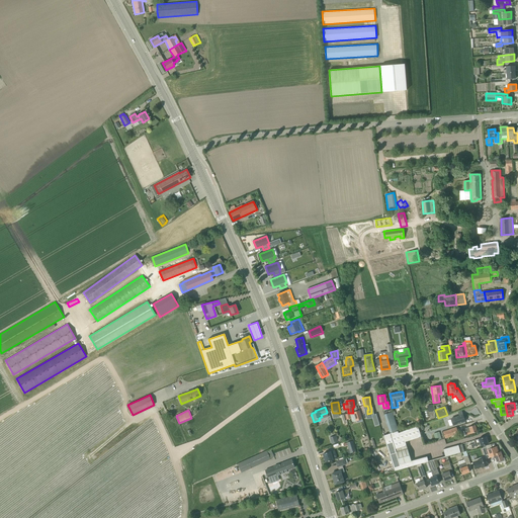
[(353,412),(357,423),(362,421),(359,410),(353,412)]
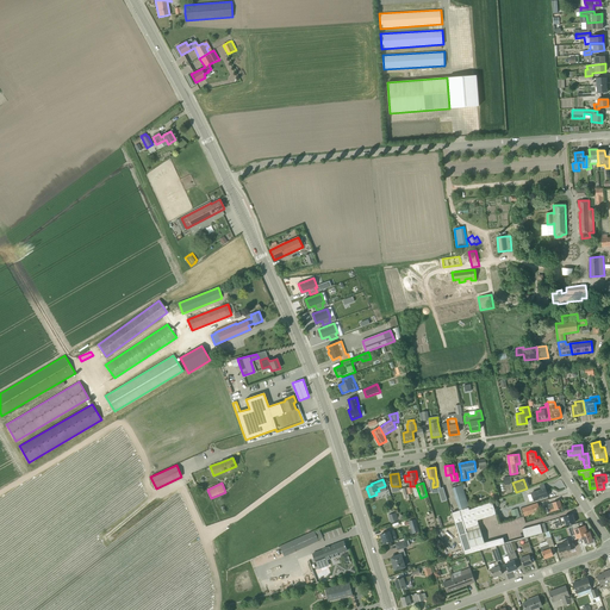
[(452,485),(454,491),(460,510),(452,512),(465,554),(505,543),(503,539),(503,537),(485,542),(478,520),(497,515),(493,505),(493,504),(493,503),(470,510),(461,483),(452,485)]
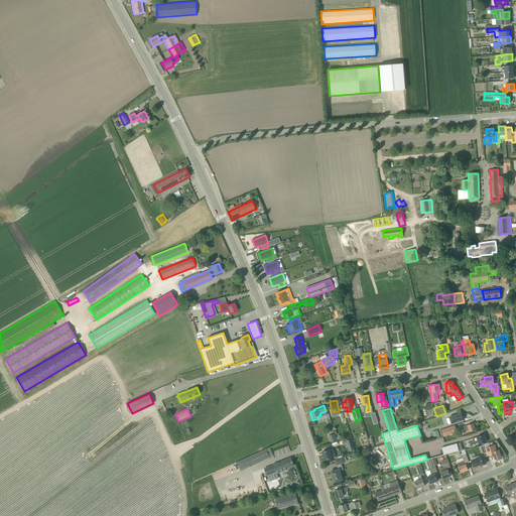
[(453,416),(449,417),(452,423),(455,422),(464,419),(460,409),(457,410),(459,414),(453,416)]
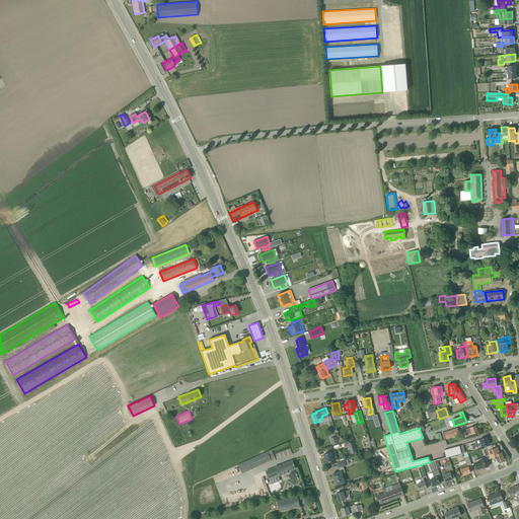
[(476,426),(470,428),(465,430),(466,431),(466,433),(465,434),(466,435),(466,436),(478,432),(477,429),(476,426)]
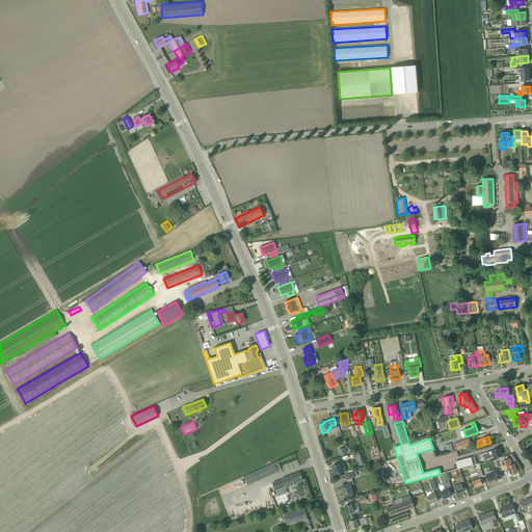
[(463,441),(455,444),(457,450),(472,445),(470,441),(463,442),(463,441)]
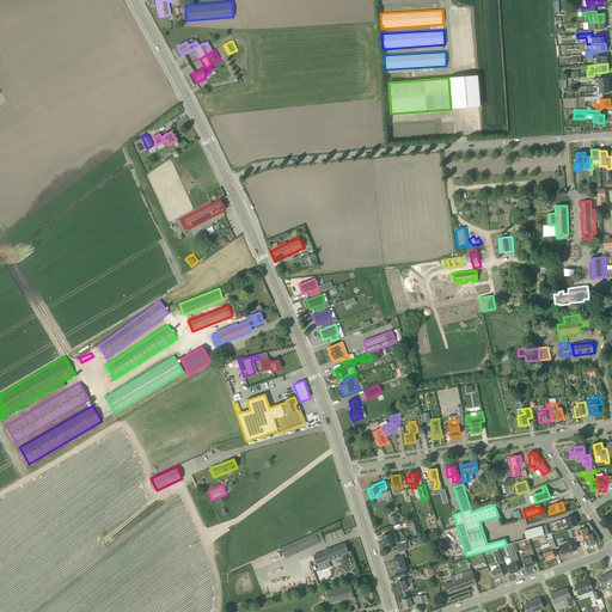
[(392,525),(399,522),(397,514),(390,516),(392,525)]
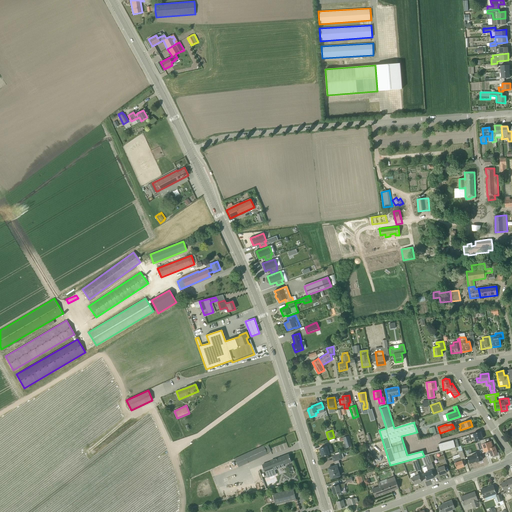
[(476,441),(483,439),(480,431),(473,433),(473,434),(471,434),(468,435),(468,436),(469,435),(470,438),(464,440),(466,444),(472,443),(471,442),(476,441)]
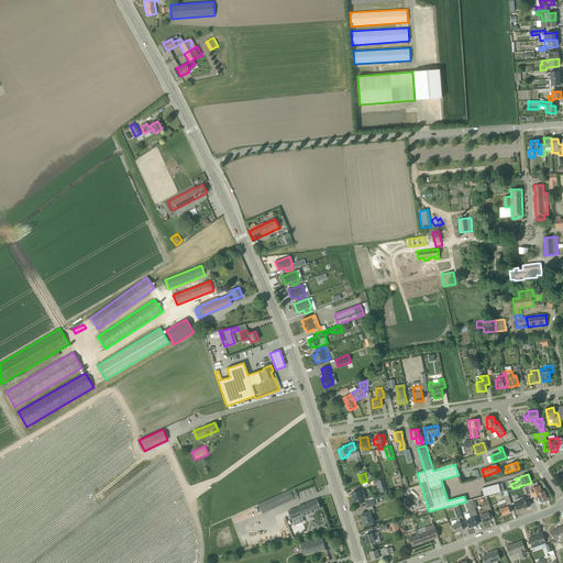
[(384,478),(377,481),(381,493),(387,490),(384,478)]
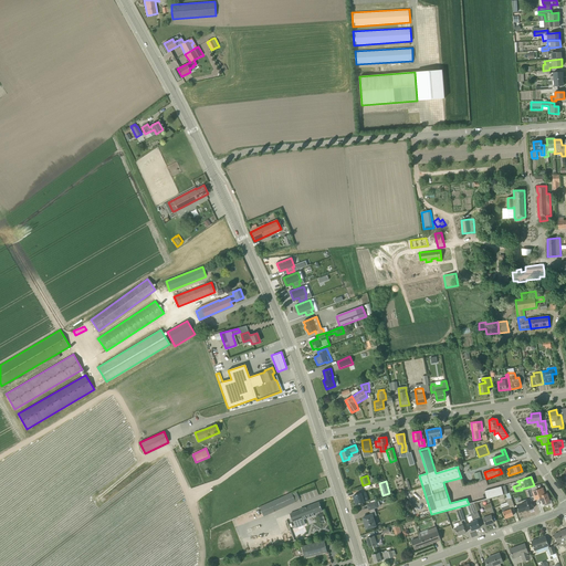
[(553,503),(552,502),(551,500),(549,501),(547,494),(544,494),(543,495),(541,489),(538,484),(532,486),(533,492),(533,493),(535,500),(540,499),(541,501),(542,501),(543,504),(544,504),(545,505),(545,506),(552,503),(552,504),(553,503)]
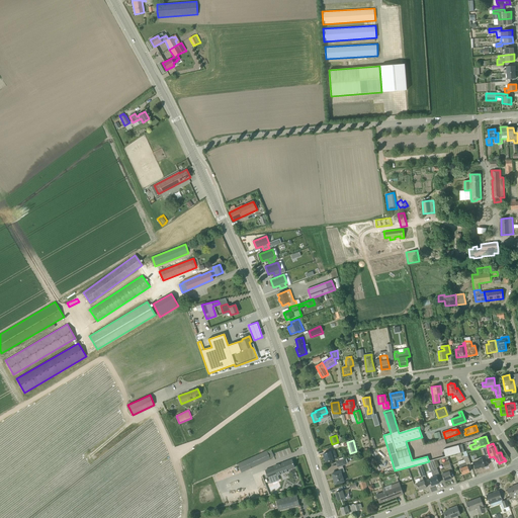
[(460,452),(458,445),(443,449),(445,456),(460,452)]
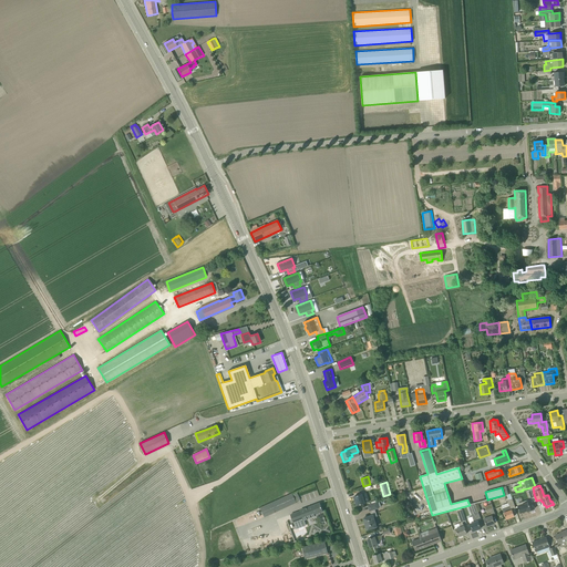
[(302,503),(319,496),(317,490),(300,496),(302,503)]
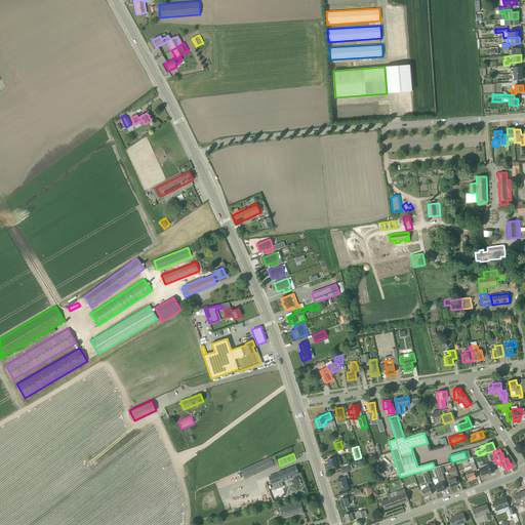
[(271,456),(266,458),(241,470),(245,479),(275,466),(271,456)]
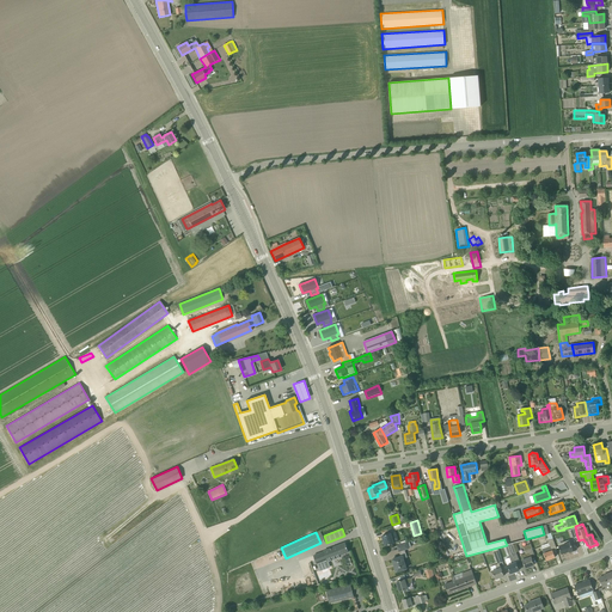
[(385,546),(393,543),(392,537),(393,537),(392,533),(381,537),(385,546)]
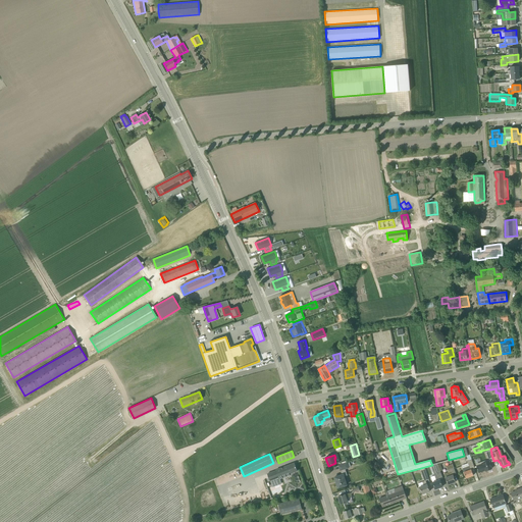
[(471,460),(468,461),(467,461),(468,463),(469,466),(463,468),(464,472),(466,478),(470,476),(472,475),(473,475),(471,469),(475,468),(471,460)]
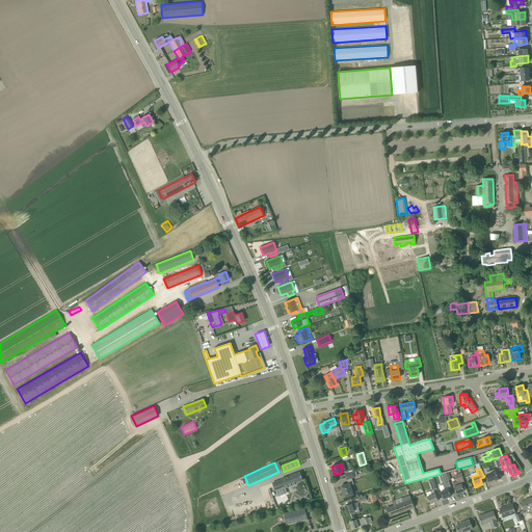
[(495,470),(490,471),(491,472),(491,473),(485,475),(488,482),(495,479),(495,480),(502,477),(499,470),(495,471),(495,470)]
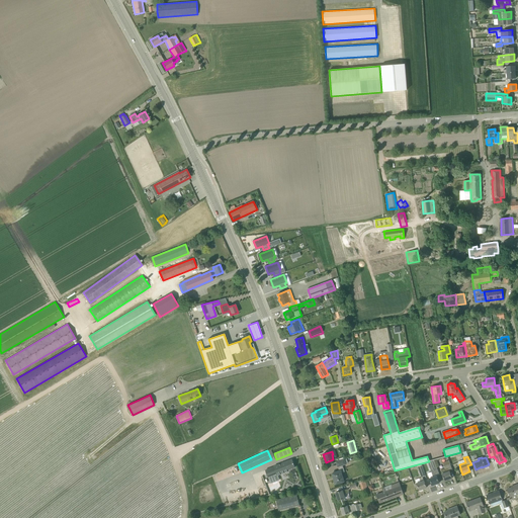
[(295,467),(292,459),(274,466),(274,467),(265,470),(268,477),(270,484),(279,481),(277,476),(288,471),(288,469),(295,467)]
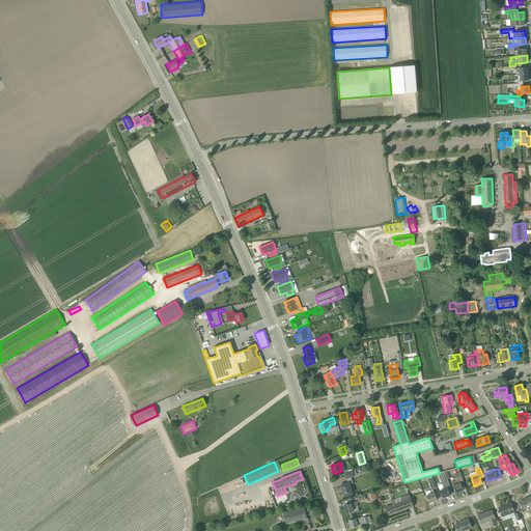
[(439,474),(442,483),(444,490),(440,491),(443,498),(450,495),(448,488),(450,487),(448,479),(445,473),(445,472),(439,474)]
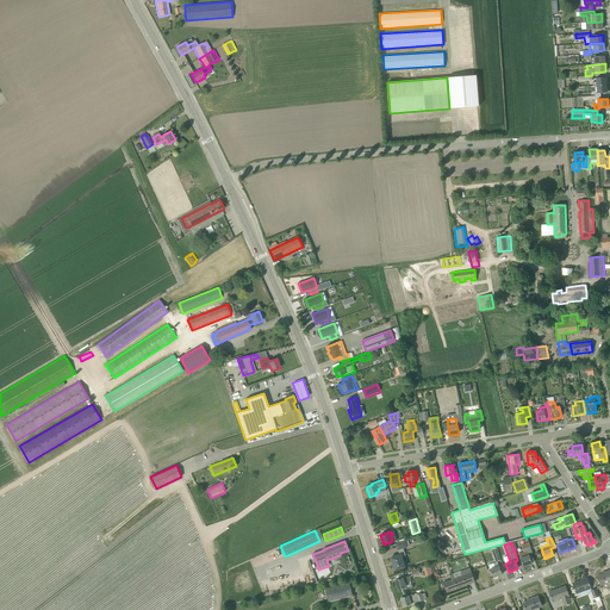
[(520,553),(521,558),(523,566),(533,564),(529,555),(533,554),(529,542),(522,545),(524,552),(520,553)]
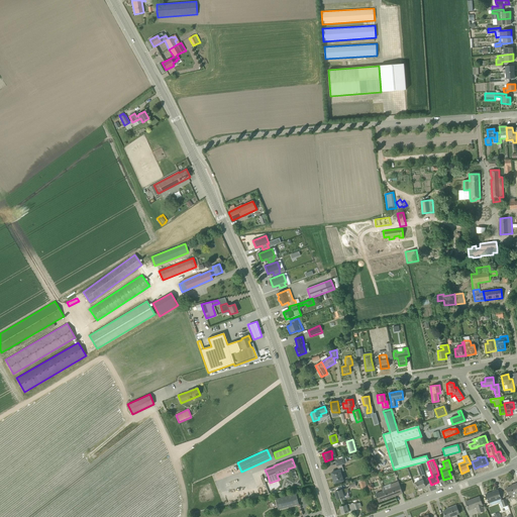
[(338,471),(331,473),(335,483),(343,481),(341,472),(343,471),(342,468),(338,469),(338,471)]
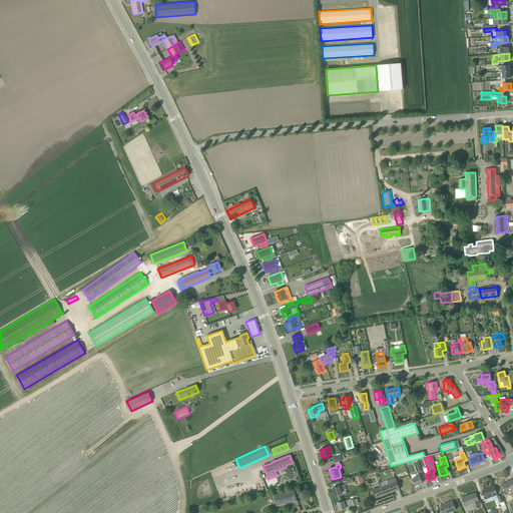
[(420,476),(418,472),(417,473),(415,474),(417,477),(413,479),(415,485),(422,483),(420,476)]
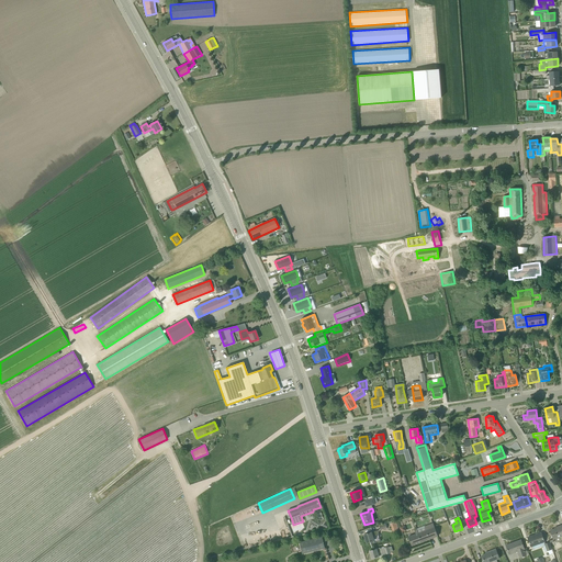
[(396,521),(390,524),(393,532),(400,530),(396,521)]
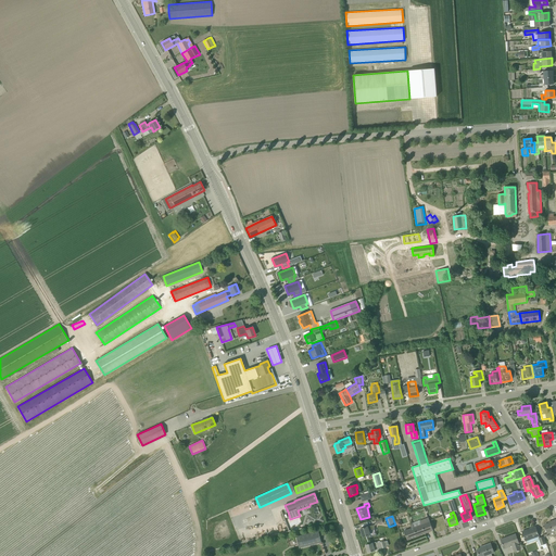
[(412,528),(404,531),(407,540),(433,530),(429,518),(420,521),(421,525),(414,527),(413,523),(411,525),(412,528)]
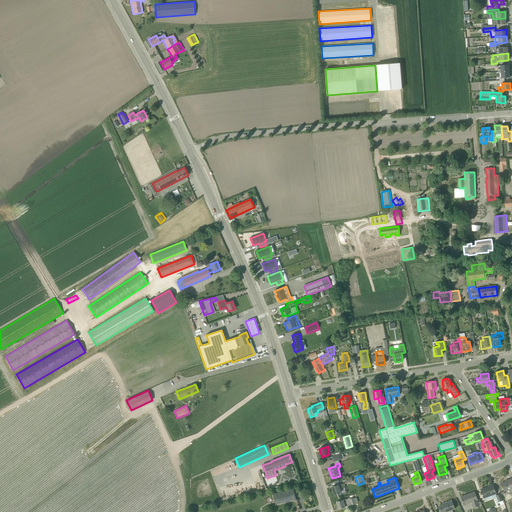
[(504,491),(511,488),(511,478),(508,480),(508,481),(501,483),(504,491)]
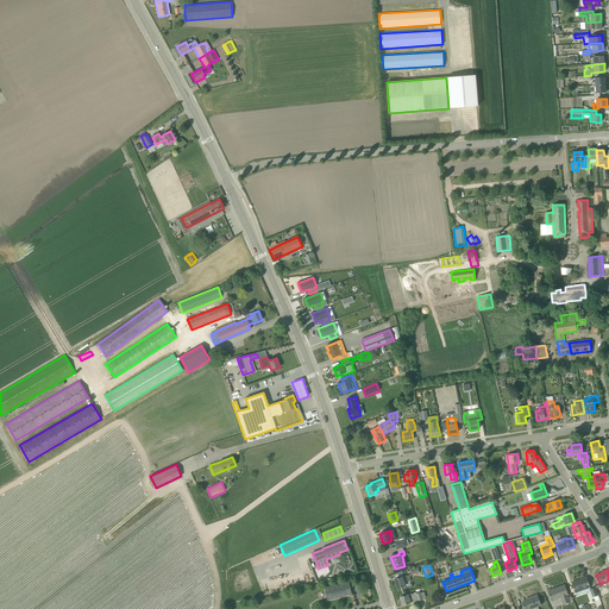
[(409,575),(403,577),(395,579),(397,589),(406,585),(405,582),(410,579),(409,575)]
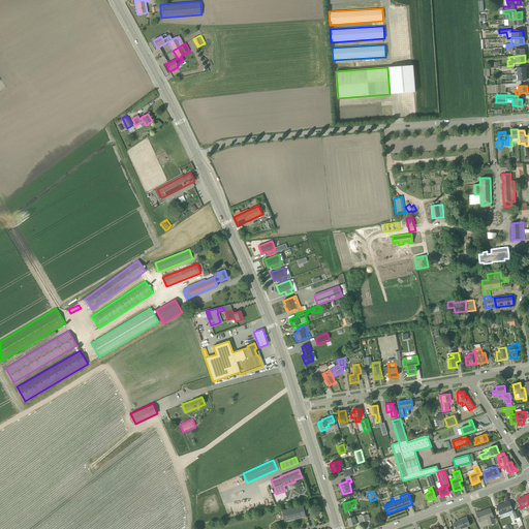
[(516,520),(517,522),(518,522),(522,521),(520,517),(517,510),(514,511),(512,509),(509,501),(497,506),(500,515),(501,518),(511,514),(512,514),(515,519),(516,520)]
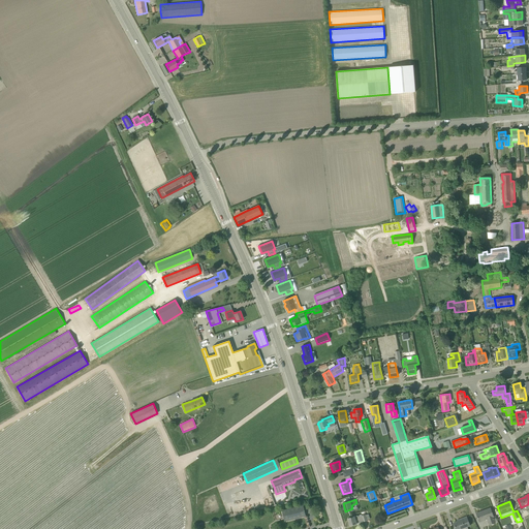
[(379,505),(372,508),(376,519),(382,517),(379,505)]
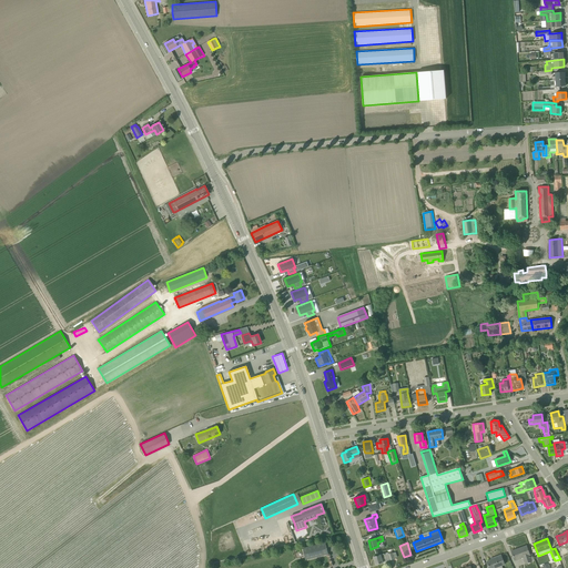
[(328,554),(325,544),(303,548),(306,559),(328,554)]
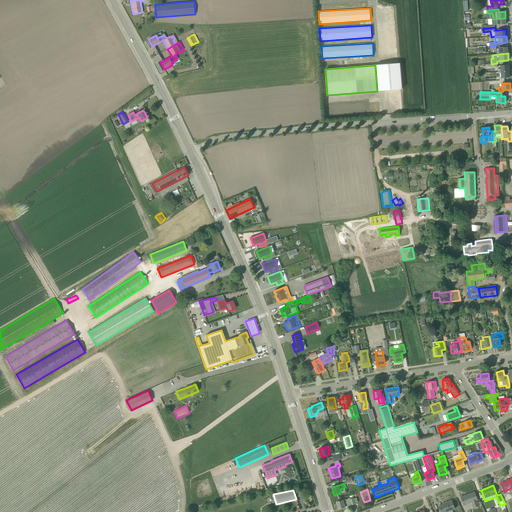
[(461,497),(464,505),(471,502),(473,508),(480,506),(482,505),(481,501),(478,502),(475,492),(461,497)]
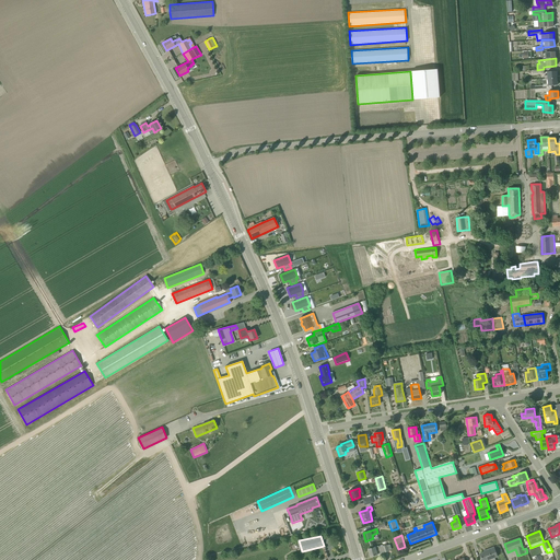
[(388,551),(386,544),(368,549),(371,557),(388,551)]
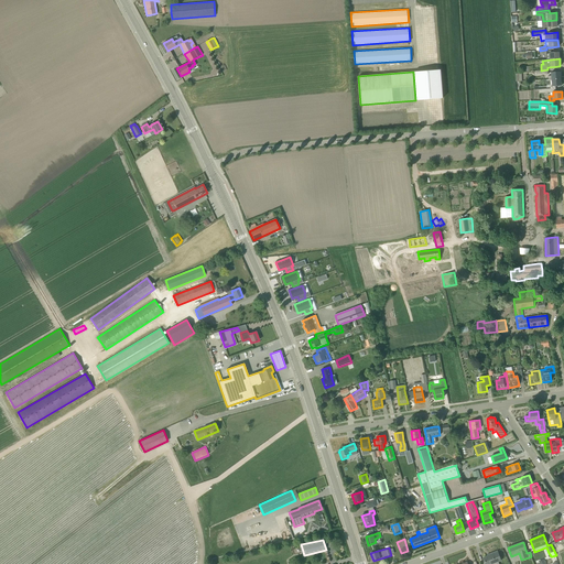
[(499,563),(498,561),(501,561),(498,551),(490,554),(490,555),(484,557),(486,563),(490,563),(494,563),(499,563)]
